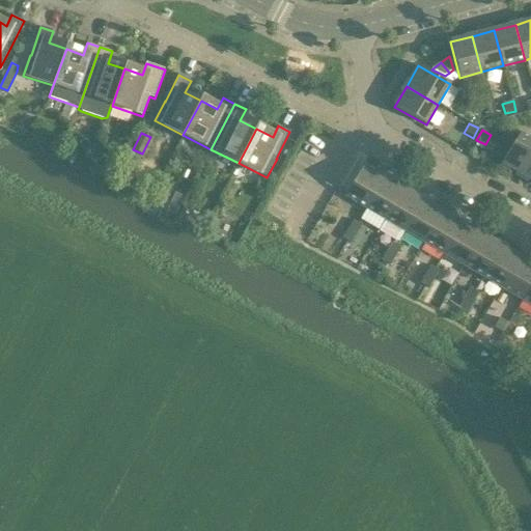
[(522,176),(530,161),(530,139),(521,133),(502,165),(522,176)]
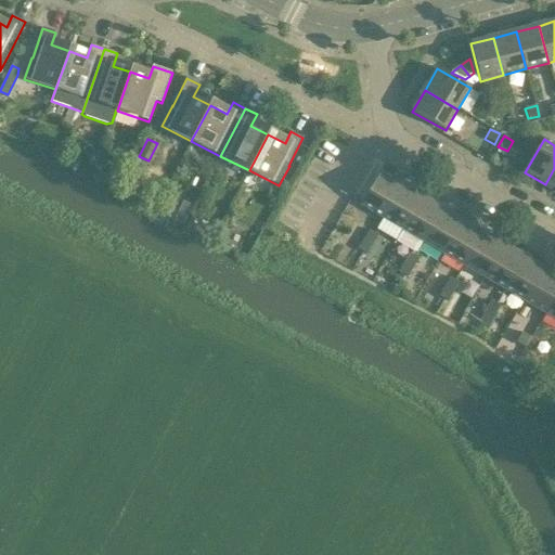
[(144,178),(147,171),(145,166),(137,162),(131,171),(144,178)]
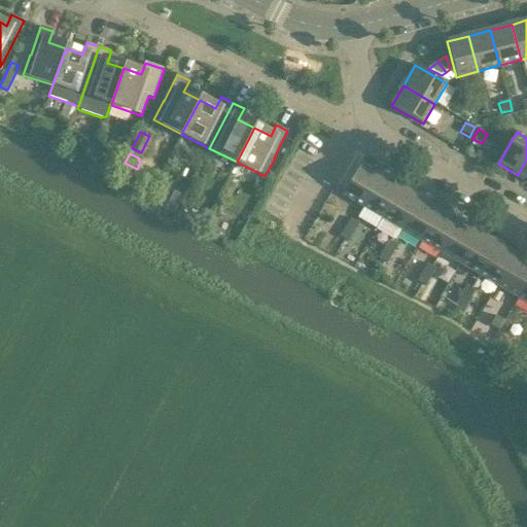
[(526,160),(518,175),(526,180),(526,160)]
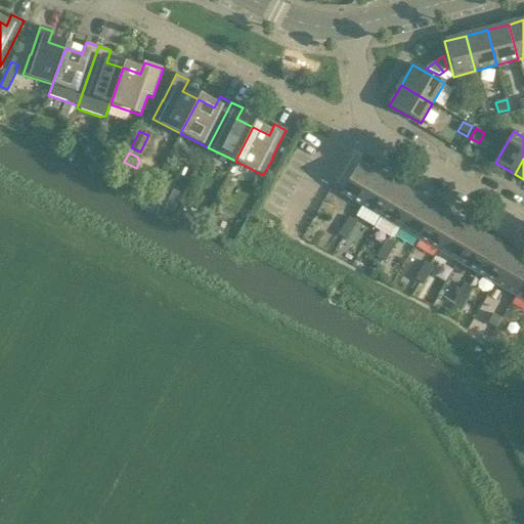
[(341,194),(360,206),(379,175),(359,163),(341,194)]
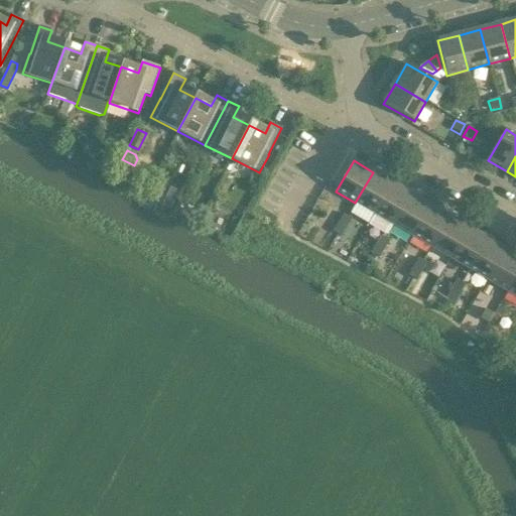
[(392,183),(373,172),(355,203),(374,214),(392,183)]
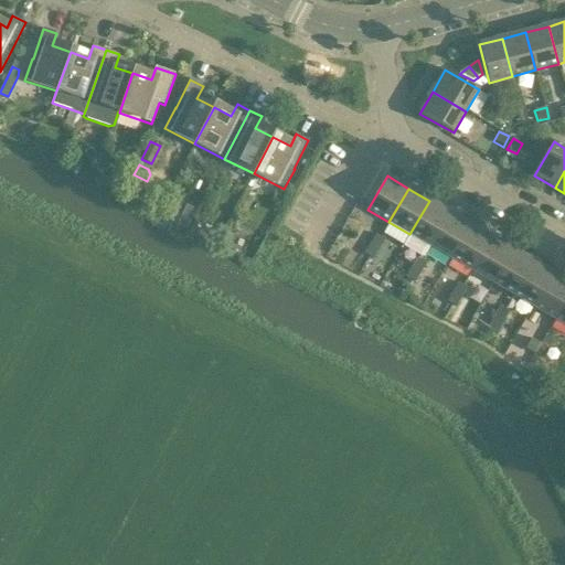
[(449,213),(429,201),(409,234),(430,246),(449,213)]
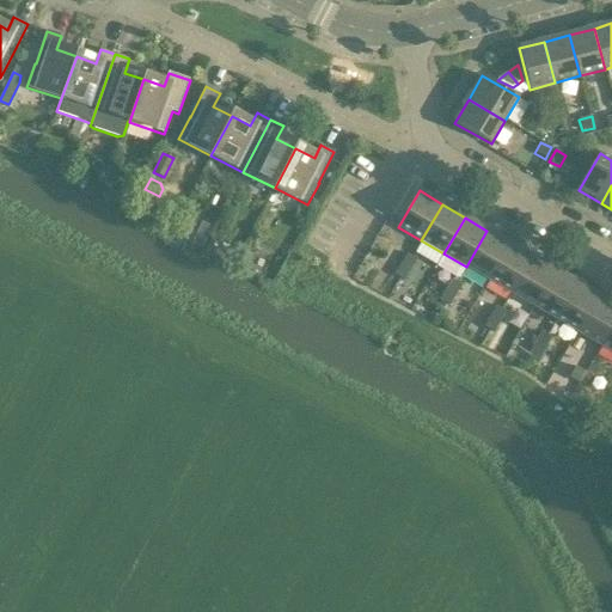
[(509,243),(487,231),(466,267),(488,280),(509,243)]
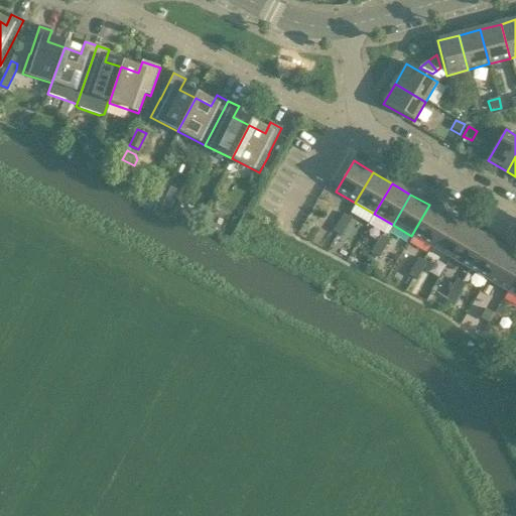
[(448,216),(429,205),(411,236),(430,247),(448,216)]
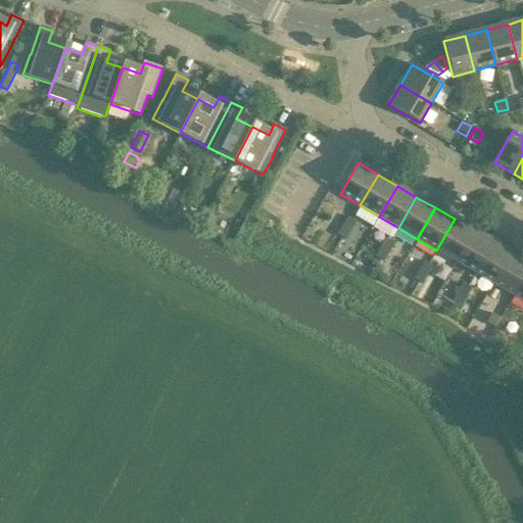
[(343,227),(350,231),(355,222),(348,218),(343,227)]
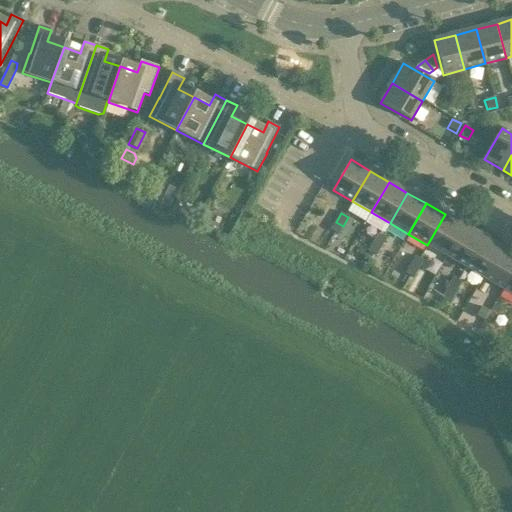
[(463,225),(445,214),(427,245),(445,256),(463,225)]
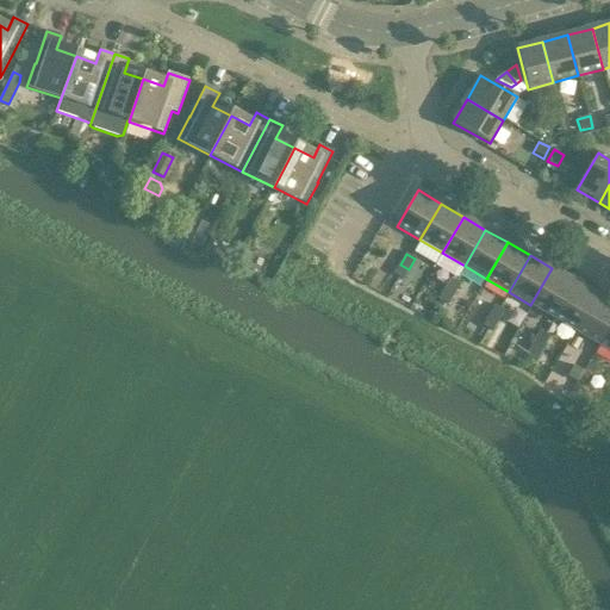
[(409,269),(400,265),(394,274),(403,280),(409,269)]
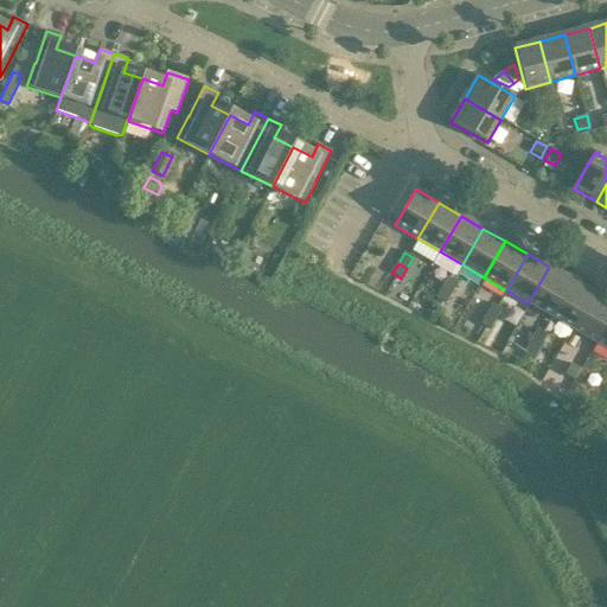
[(572,280),(549,267),(528,304),(550,317),(572,280)]
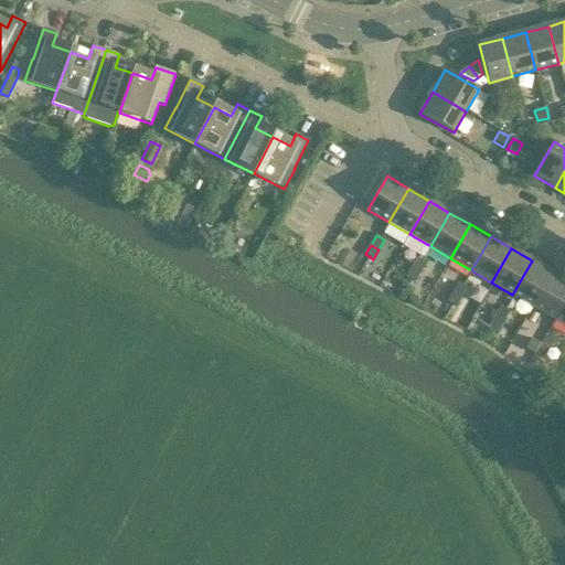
[(412,269),(419,274),(425,264),(417,259),(412,269)]
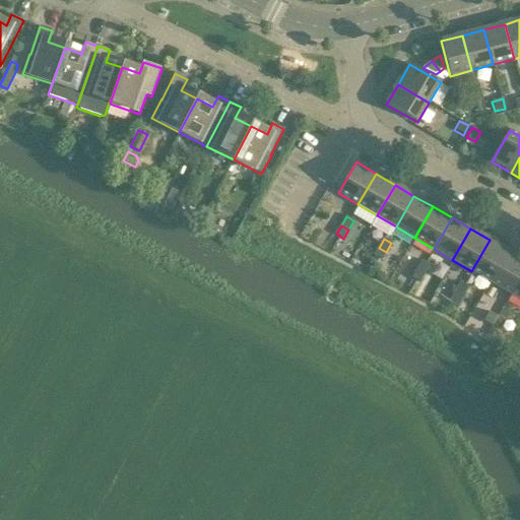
[(508,251),(490,240),(471,271),(491,282),(508,251)]
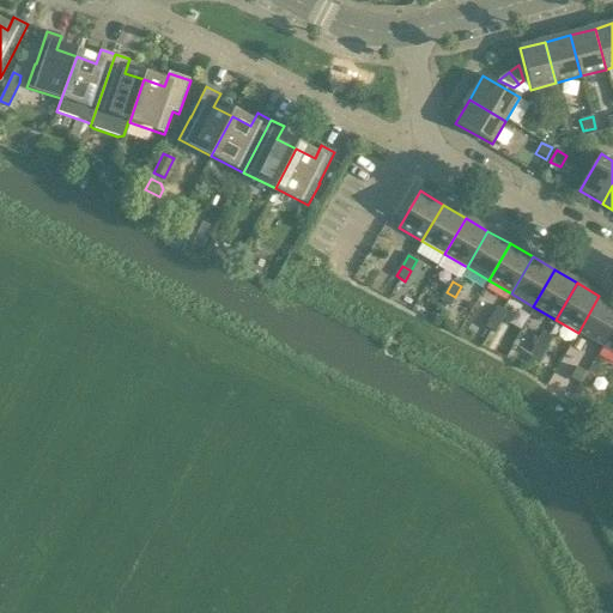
[(455,297),(447,292),(441,302),(449,308),(455,297)]
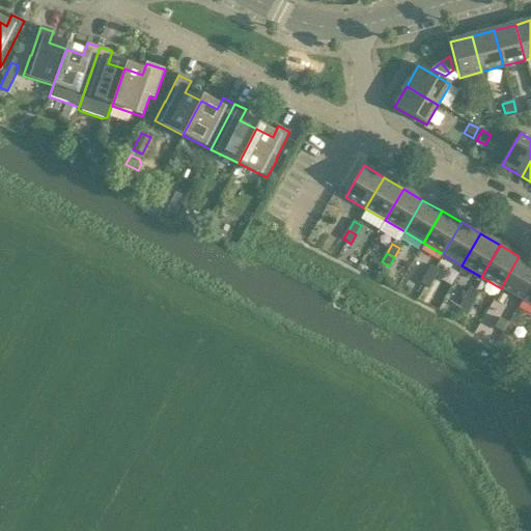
[(530,280),(530,262),(519,256),(501,288),(520,300),(530,280)]
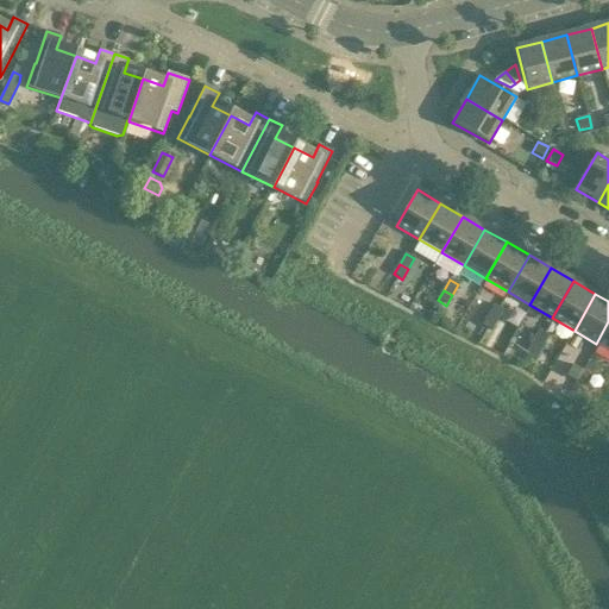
[(488,316),(497,321),(503,311),(494,306),(488,316)]
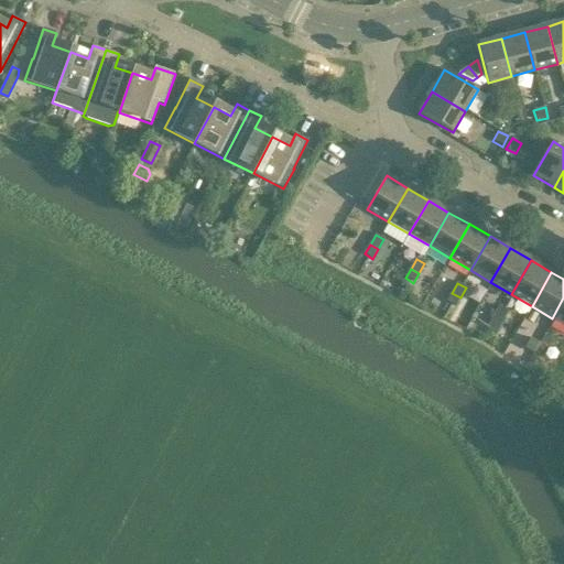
[(461,297),(452,293),(446,302),(455,307),(461,297)]
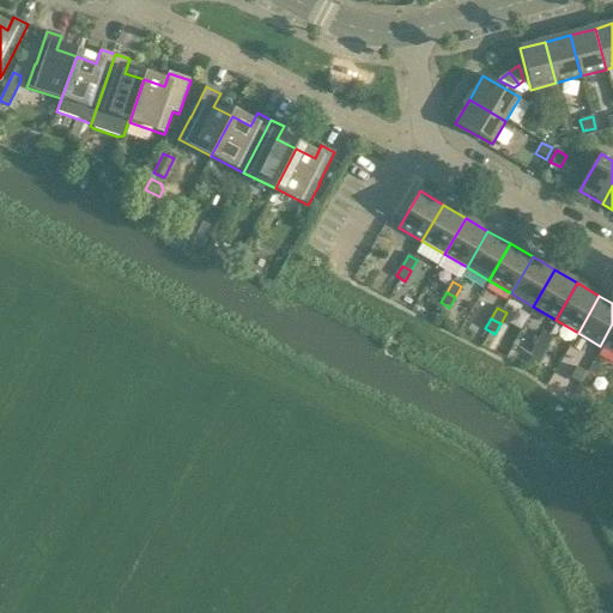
[(612,323),(600,346),(612,352),(612,323)]
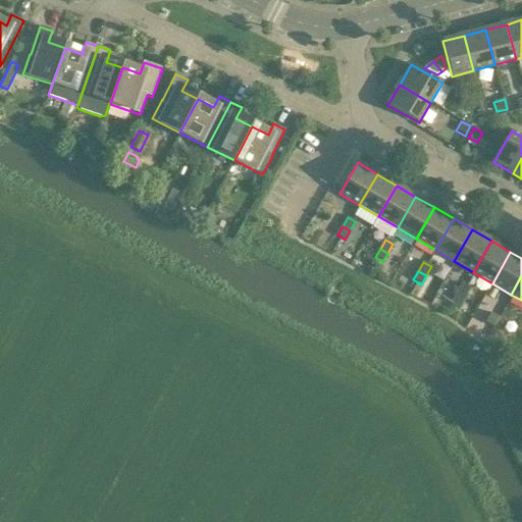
[(457,294),(464,298),(469,289),(462,284),(457,294)]
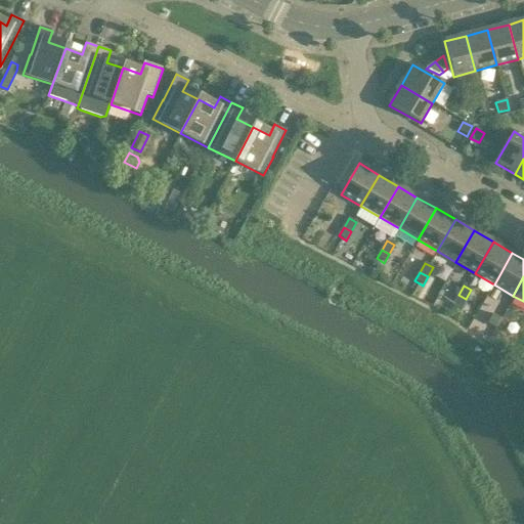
[(466,299),(459,295),(453,303),(461,308),(466,299)]
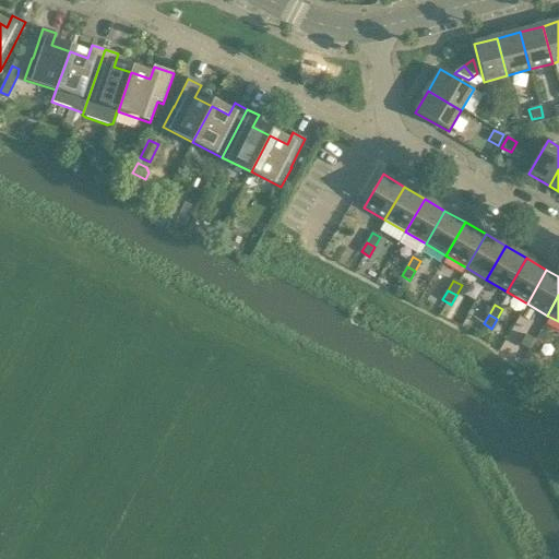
[(534,341),(526,335),(520,345),(528,349),(534,341)]
